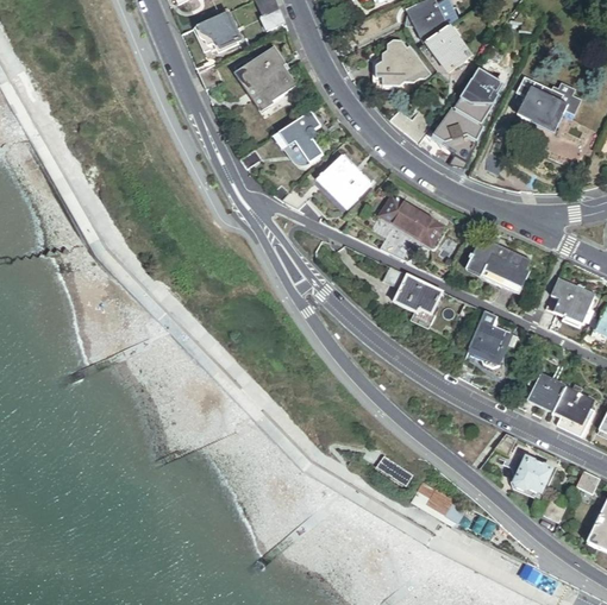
[(262,17),(279,10),(274,0),(255,0),(262,17)]
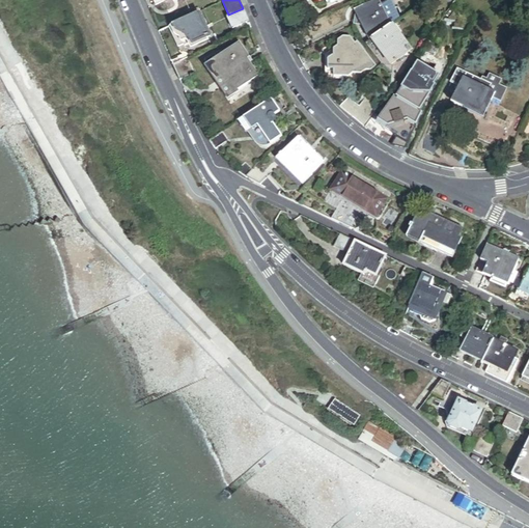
[(398,17),(390,0),(386,0),(379,4),(377,0),(356,10),(361,20),(370,36),(388,24),(398,17)]
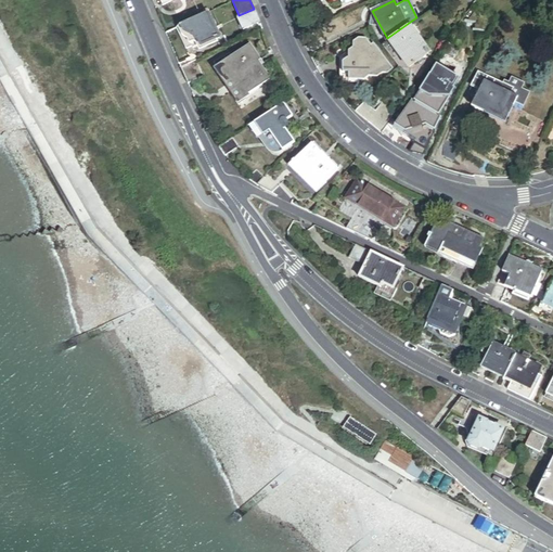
[(254,9),(239,15),(244,27),(259,21),(256,14),(254,9)]
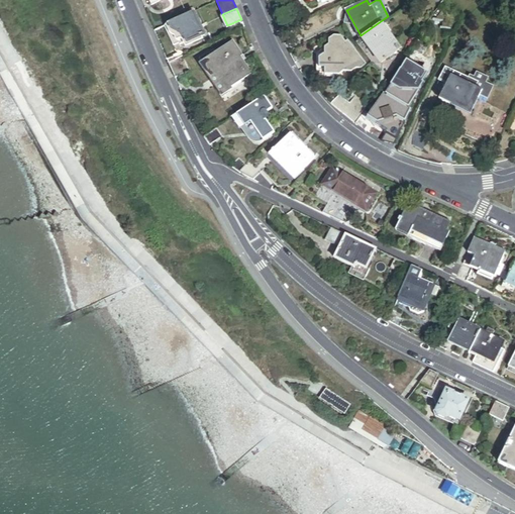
[(186,41),(202,34),(192,11),(167,22),(173,33),(175,39),(183,35),(186,41)]
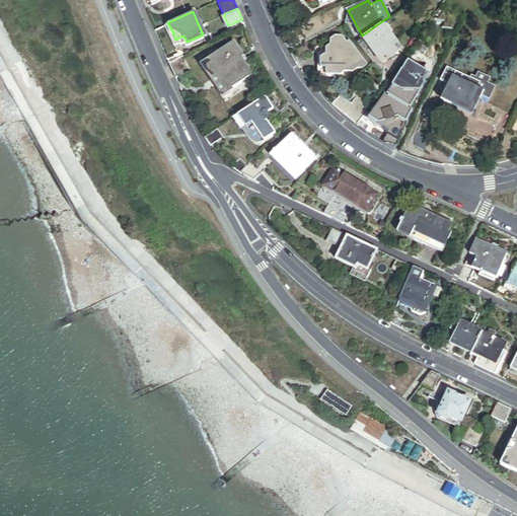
[(380,62),(398,50),(379,23),(362,35),(380,62)]
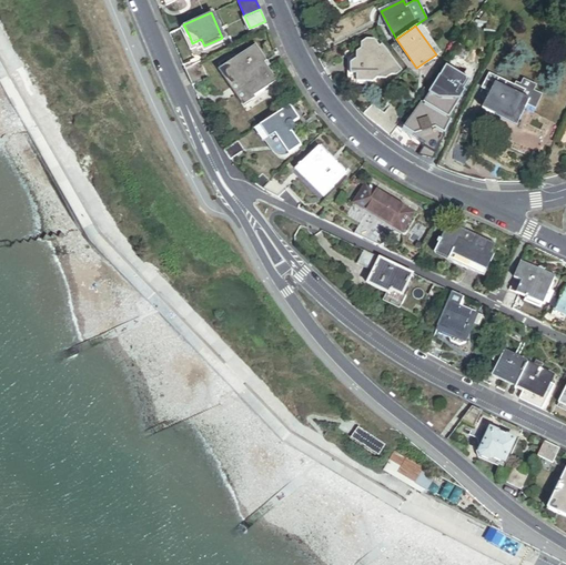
[(350,58),(346,77),(350,77),(365,79),(372,74),(382,76),(387,71),(393,73),(400,69),(382,42),(378,43),(374,37),(367,36),(362,39),(361,44),(356,48),(355,54),(350,58)]
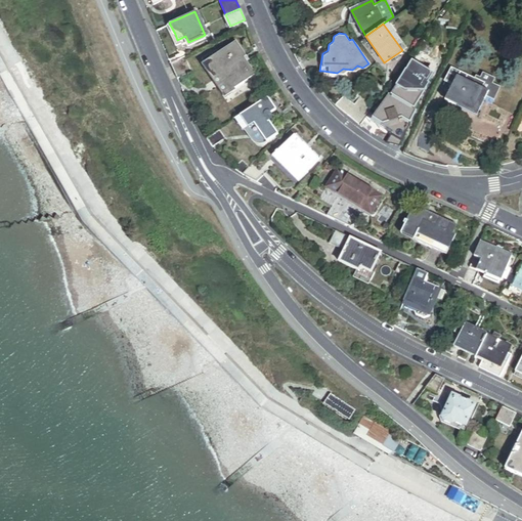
[(211,79),(223,96),(234,89),(232,87),(254,72),(246,59),(243,55),(245,54),(243,50),(234,39),(217,51),(214,47),(200,57),(203,61),(200,63),(211,79)]
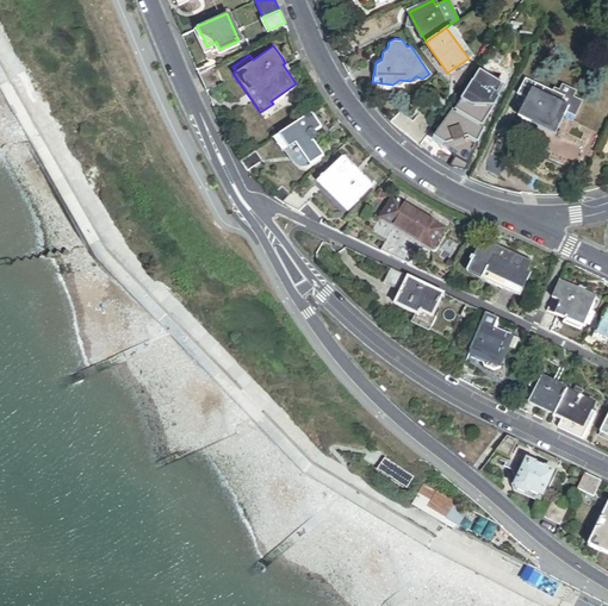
[(205,88),(219,81),(212,66),(197,73),(205,88)]
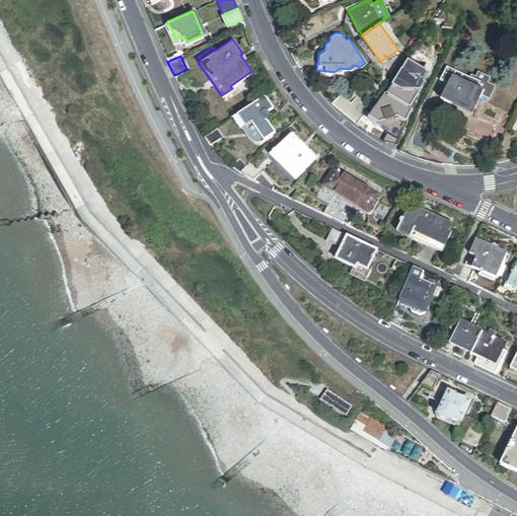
[(385,90),(408,104),(424,80),(422,78),(428,69),(405,57),(385,90)]
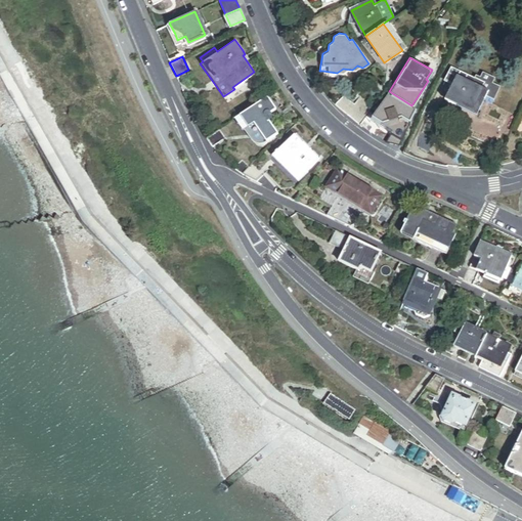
[(449,85),(455,71),(449,68),(442,81),(449,85)]
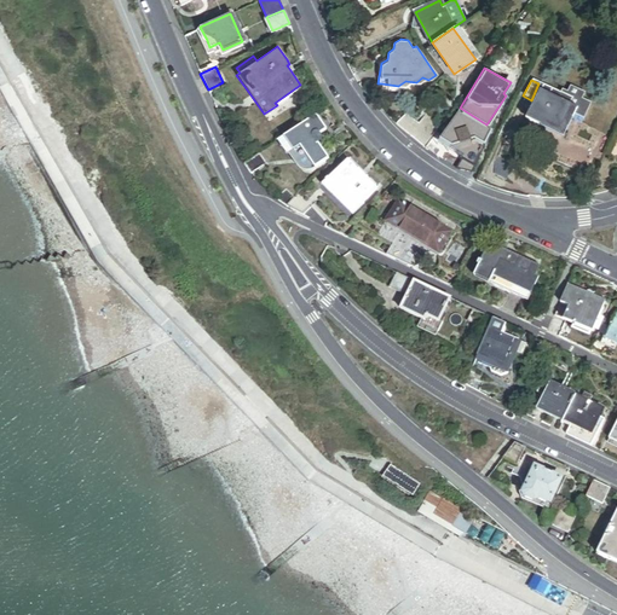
[(534,102),(525,117),(537,123),(541,119),(559,127),(565,116),(570,119),(572,114),(581,119),(589,103),(580,98),(582,93),(569,86),(565,92),(560,90),(559,93),(538,83),(531,100),(534,102)]
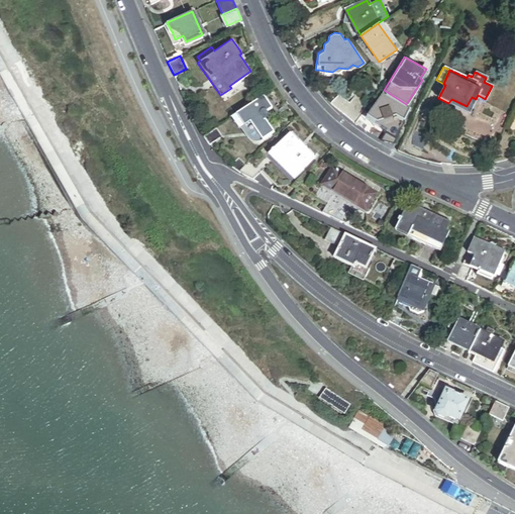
[(410,106),(406,104),(384,90),(382,90),(366,113),(377,121),(385,126),(384,129),(379,138),(393,140),(410,106)]
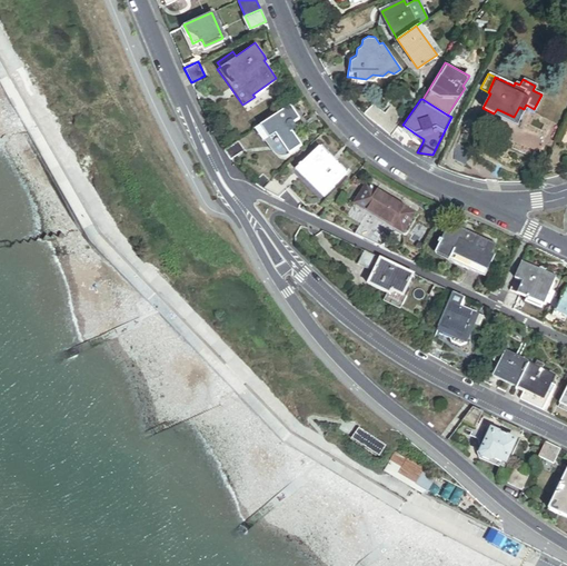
[(291,152),(302,142),(290,129),(288,130),(285,127),(298,116),(289,103),(259,125),(271,139),(279,150),(284,151),(288,149),(291,152)]
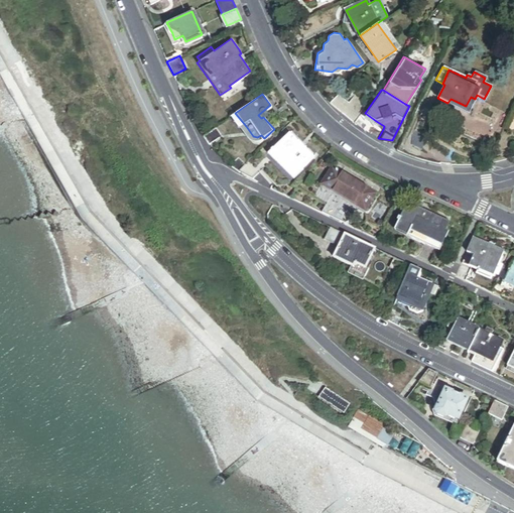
[(471,97),(466,106),(451,99),(447,103),(456,107),(468,113),(475,99),(471,97)]
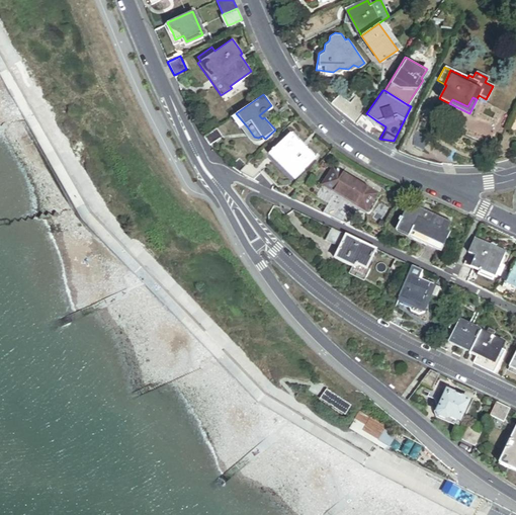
[(343,110),(332,102),(331,103),(341,113),(343,110)]
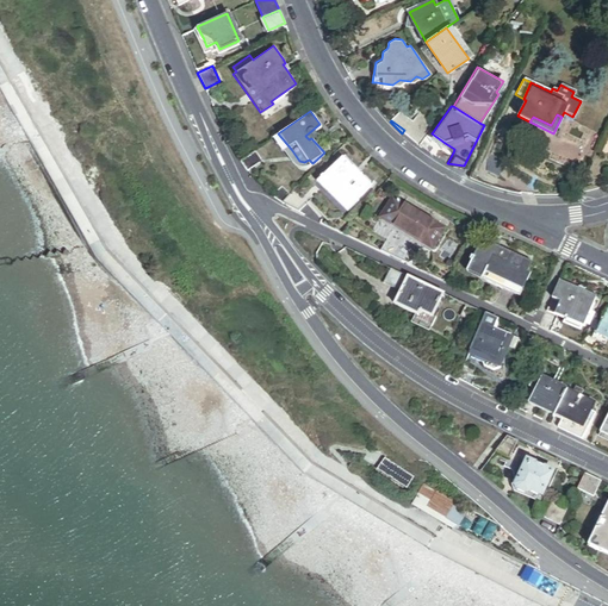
[(240,160),(247,169),(261,160),(254,149),(240,160)]
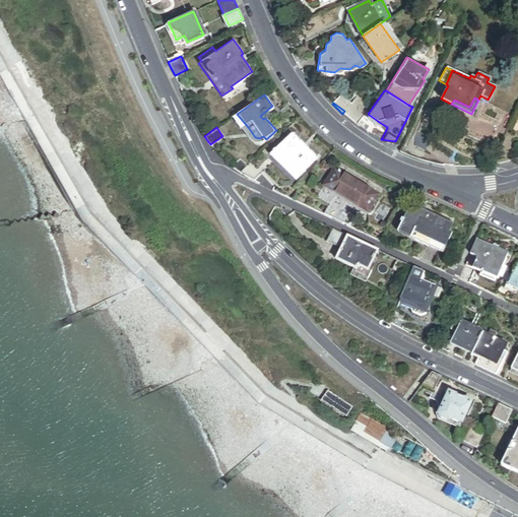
[(410,143),(425,149),(431,136),(416,129),(410,143)]
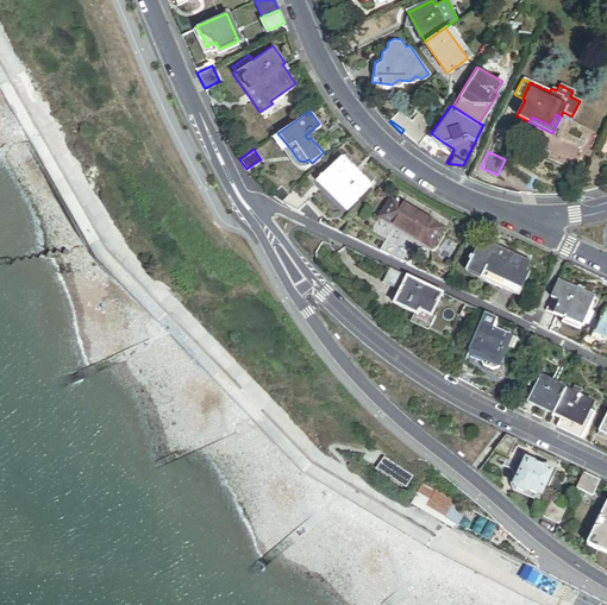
[(349,206),(371,183),(355,166),(342,155),(339,158),(317,181),(327,190),(330,188),(349,206)]
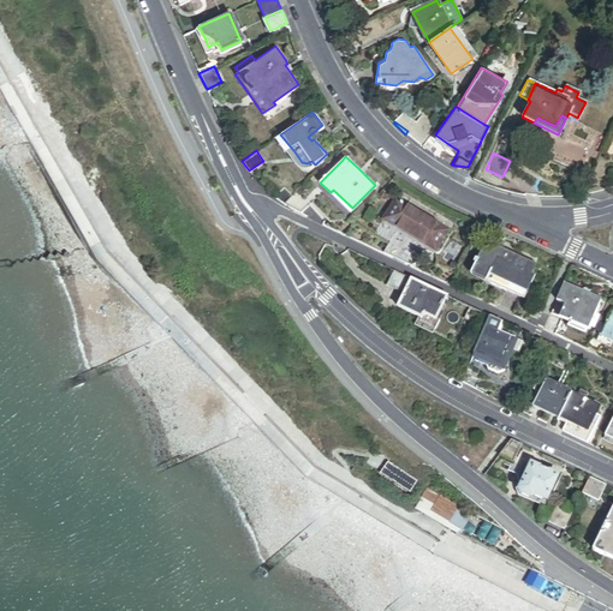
[(274,195),(284,203),(296,190),(289,181),(274,195)]
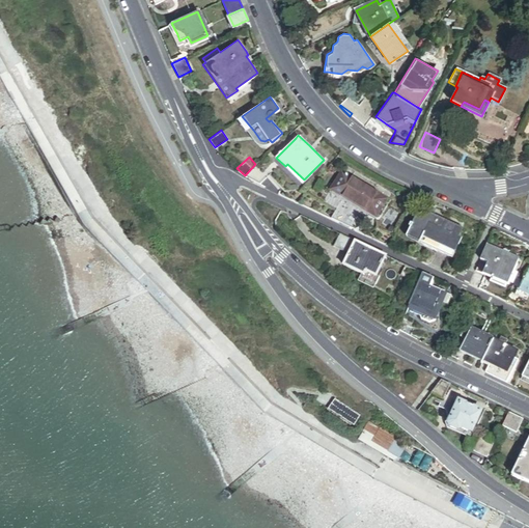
[(383,198),(334,177),(327,192),(342,198),(331,217),(349,225),(356,228),(366,209),(377,213),(383,198)]
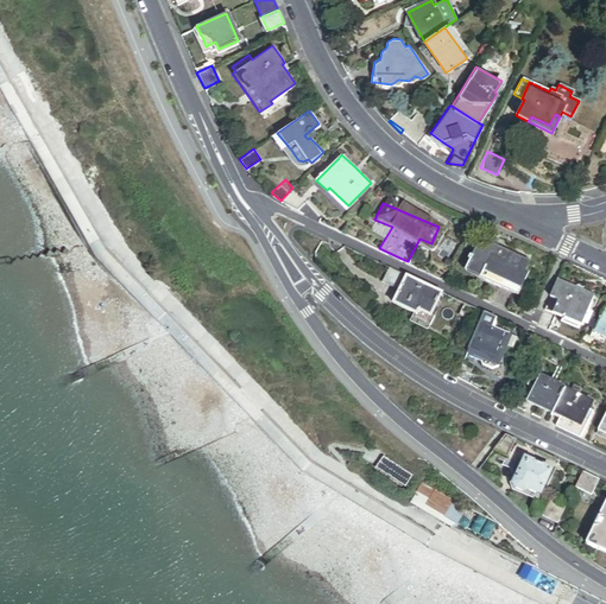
[(513,291),(528,260),(502,248),(480,239),(473,253),(469,252),(467,256),(471,259),(466,268),(499,284),(513,291)]
